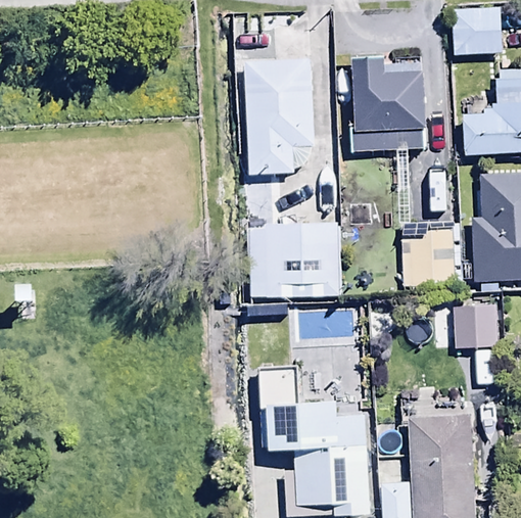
[(500,9),(450,10),(451,54),(501,53),(500,9)]
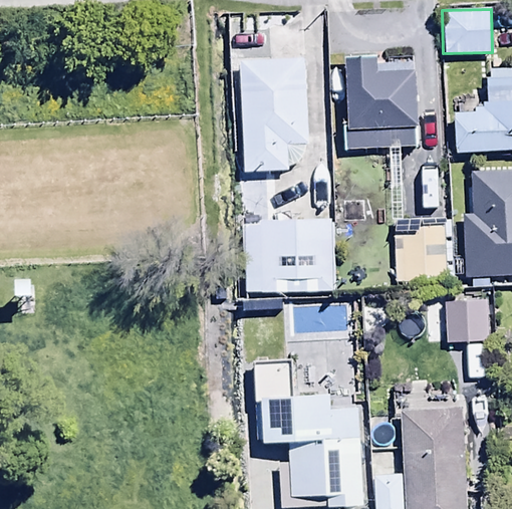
[(245,172),(289,169),(288,145),(309,145),(305,57),(240,60),(245,172)]
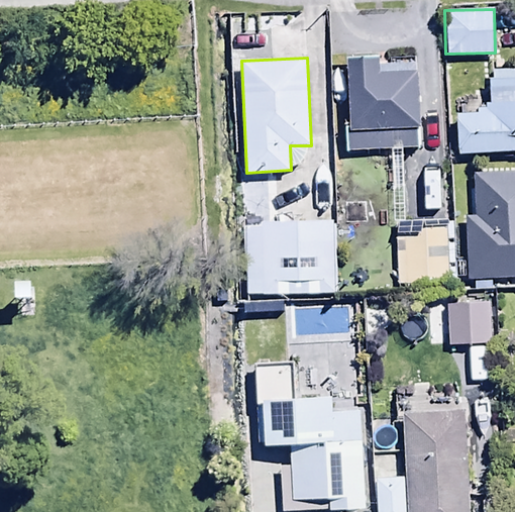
[(350,149),(393,148),(394,217),(405,216),(403,148),(421,147),(419,58),(347,60),(350,149)]
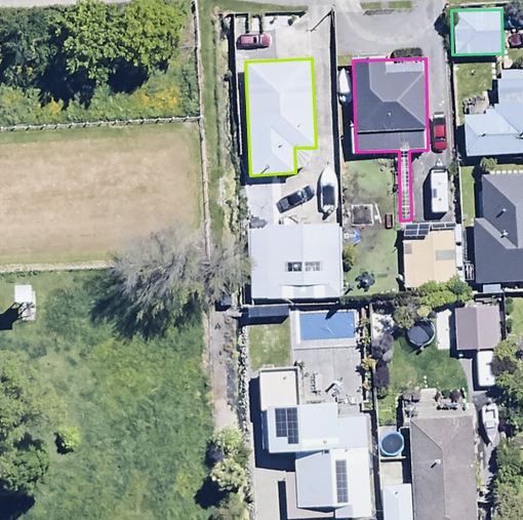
[(486,115),(461,116),(465,156),(522,151),(522,67),(500,69),(501,80),(495,80),(497,105),(493,105),(493,109),(486,110),(486,115)]
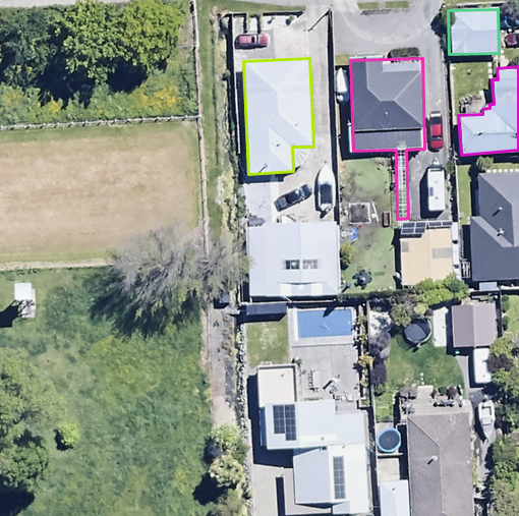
[(518,171),(477,172),(477,216),(468,216),(469,270),(470,282),(479,282),(479,290),(518,288),(518,171)]
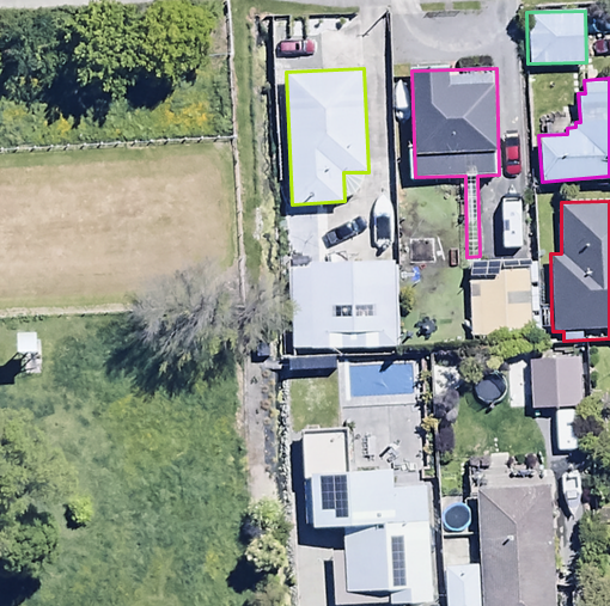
[(529,261),(529,257),(468,259),(471,336),(481,335),(482,340),(523,338),(523,334),(540,330),(537,261),(529,261)]
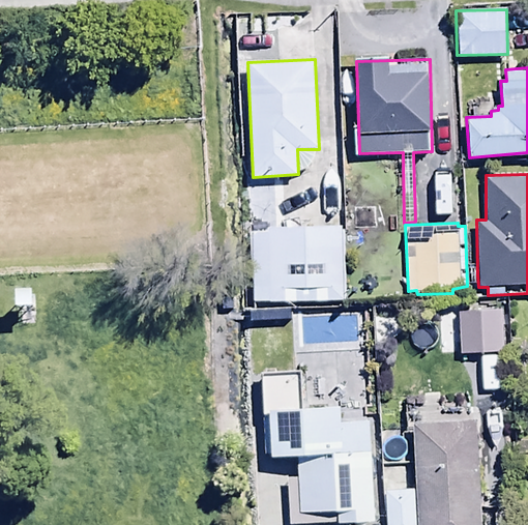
[(345,226),(267,226),(267,230),(251,230),(251,299),(345,299),(345,282),(336,282),(336,265),(345,265),(345,226)]
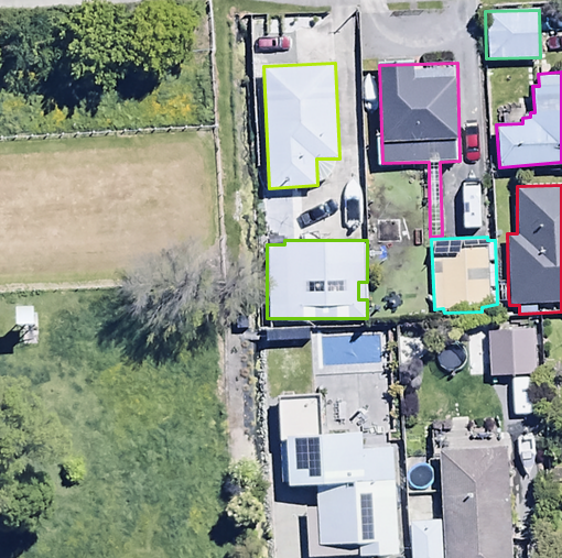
[(489,334),(489,374),(533,374),(533,334),(489,334)]
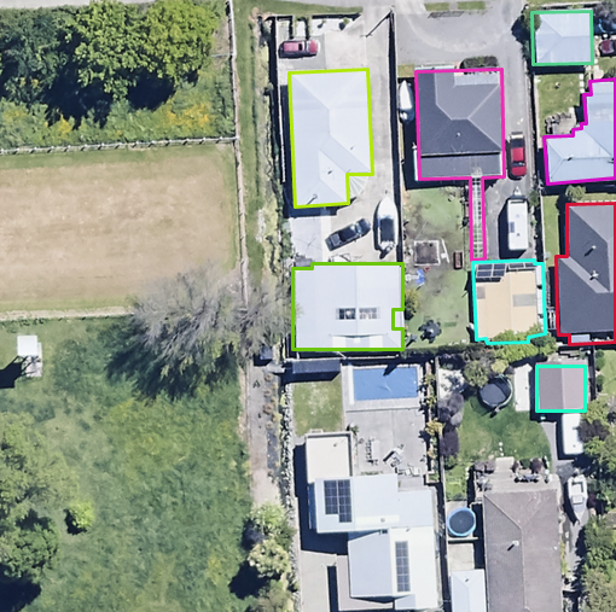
[(582,425),(562,425),(562,461),(582,461),(582,425)]
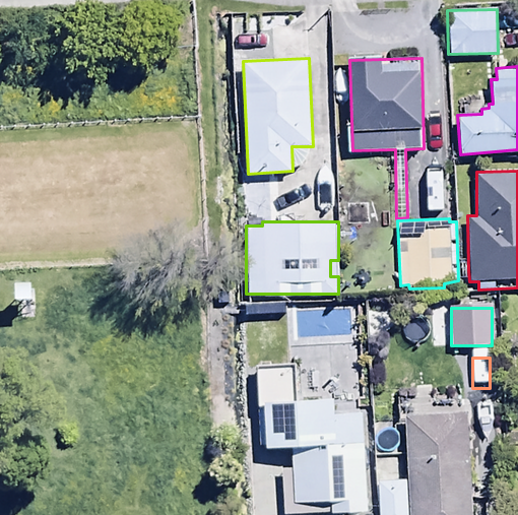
[(265,447),(292,446),(293,471),(282,471),(283,514),(368,511),(364,408),(348,409),(349,413),(334,414),(334,400),(292,401),(290,367),(256,368),(257,406),(264,405),(265,447)]
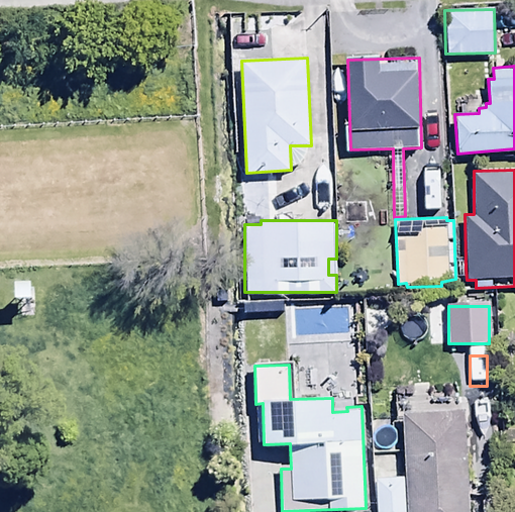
[(406,476),(408,511),(469,511),(462,409),(402,413),(406,476)]
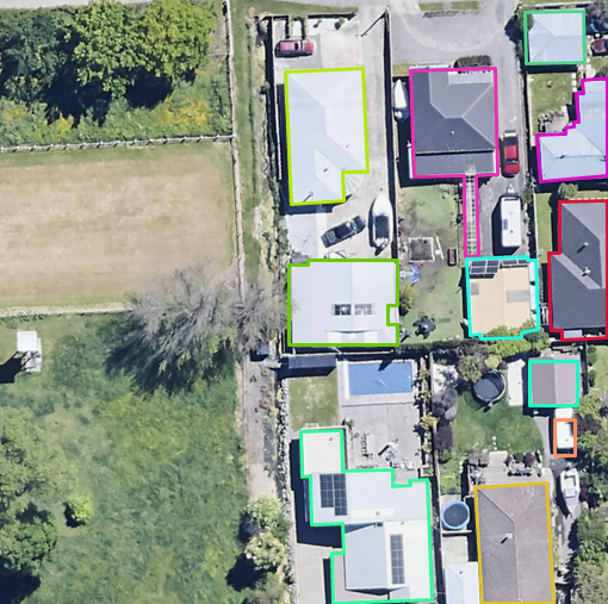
[(482,603),(479,561),(444,562),(446,603),(482,603)]
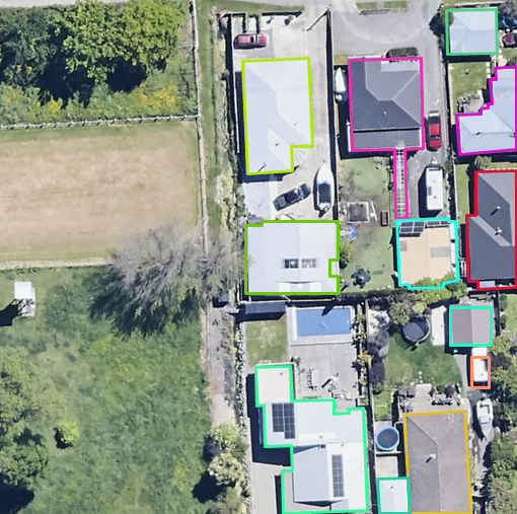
All buildings are outlined.
